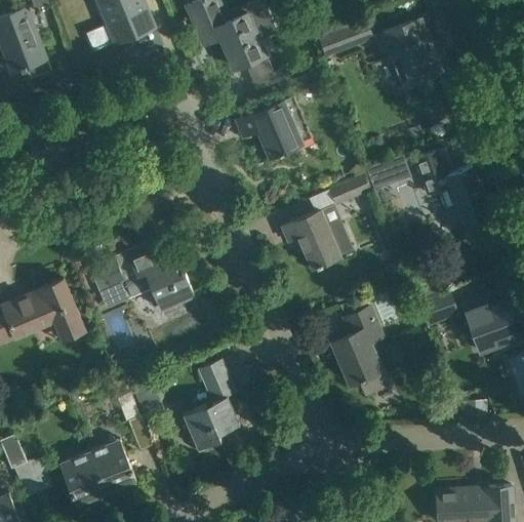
[(31,0),(35,10),(50,4),(48,0),(31,0)]
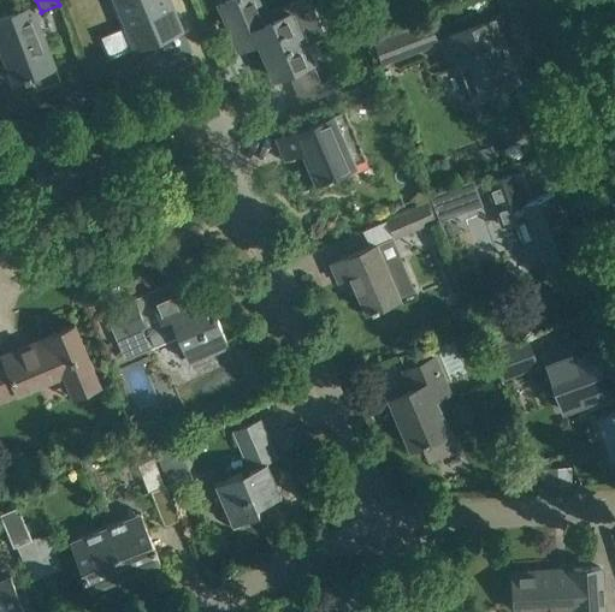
[(164,0),(114,0),(120,13),(104,21),(118,55),(177,31),(164,0)]
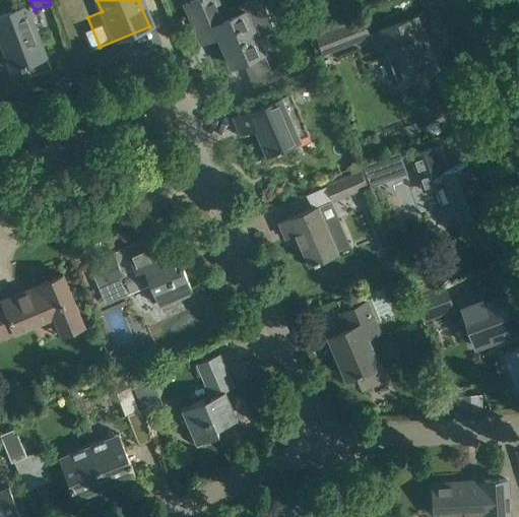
[(223,21),(213,0),(198,0),(184,7),(195,35),(212,27),(230,68),(262,55),(244,13),(223,21)]
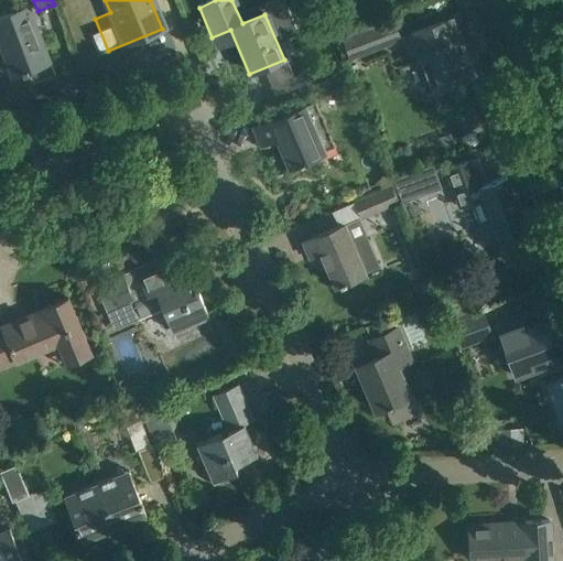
[(26,75),(26,74),(30,72),(33,81),(51,74),(52,77),(53,77),(28,9),(0,19),(0,52),(10,79),(21,75),(22,77),(26,75)]
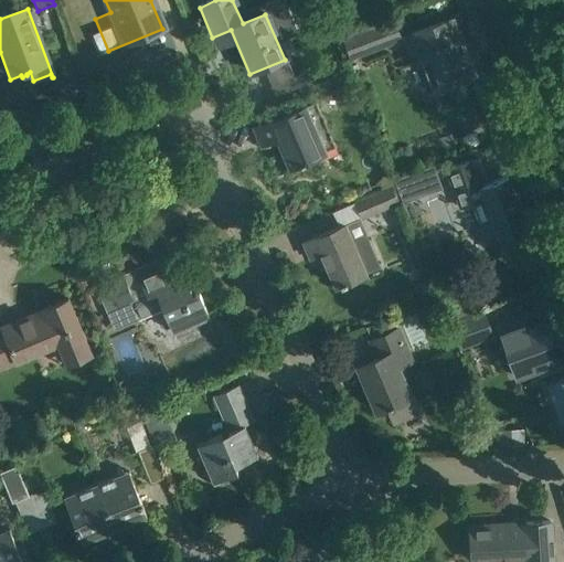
[(401,41),(393,19),(341,39),(349,60),(401,41)]
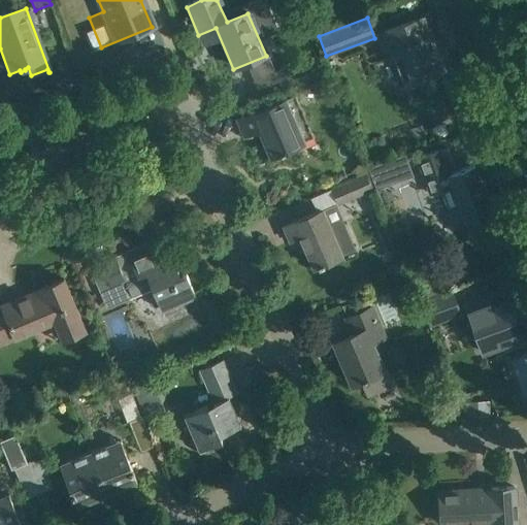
[(391,57),(402,87),(439,73),(420,21),(384,33),(392,56),(391,57)]
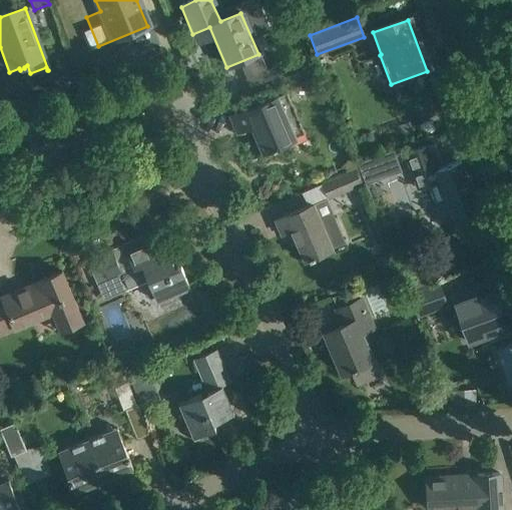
[(304,135),(287,94),(229,118),(235,133),(250,127),(262,153),(271,149),(272,151),(276,149),(276,147),(304,135)]
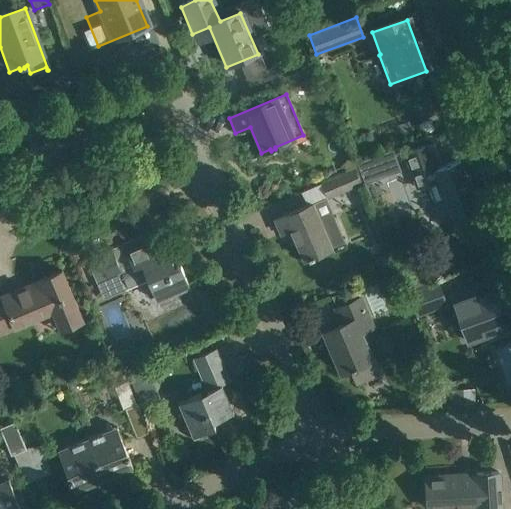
[(469,212),(469,214),(481,210),(475,193),(471,194),(459,162),(435,171),(432,164),(438,162),(432,147),(403,158),(415,191),(438,183),(444,201),(433,205),(441,225),(456,219),(455,217),(469,212)]
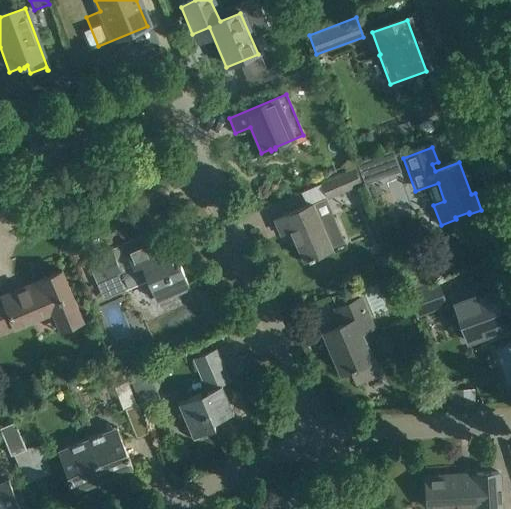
[(365,184),(379,179),(373,162),(359,168),(365,184)]
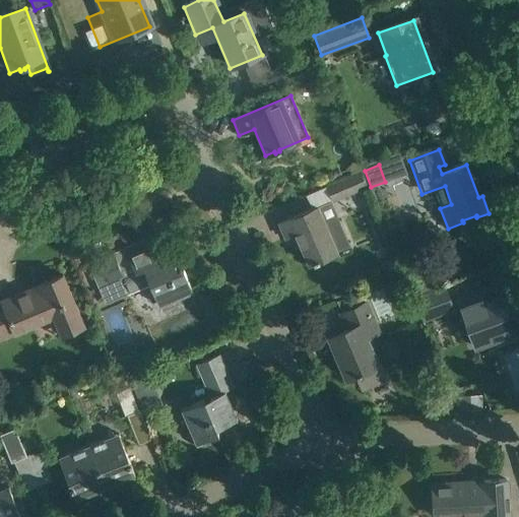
[(326,188),(332,203),(366,189),(359,174),(326,188)]
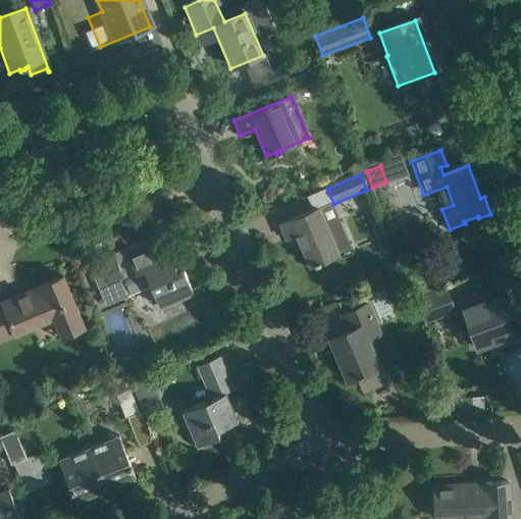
[(319,264),(318,262),(350,249),(339,223),(326,229),(317,209),(279,226),(285,241),(296,237),(309,267),(313,265),(314,266),(319,264)]
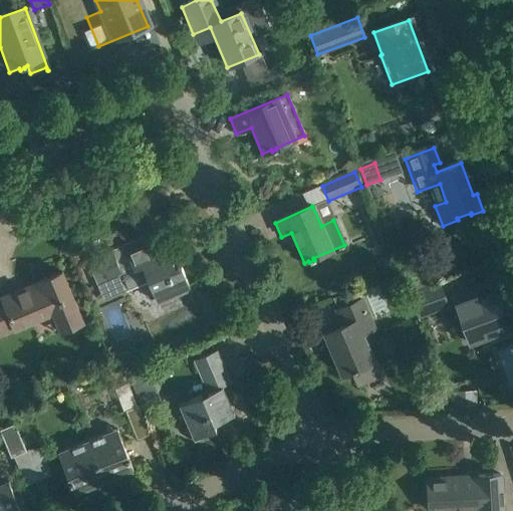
[(96,258),(106,282),(117,278),(124,293),(147,283),(157,304),(190,290),(171,247),(153,254),(152,250),(158,248),(152,235),(96,258)]
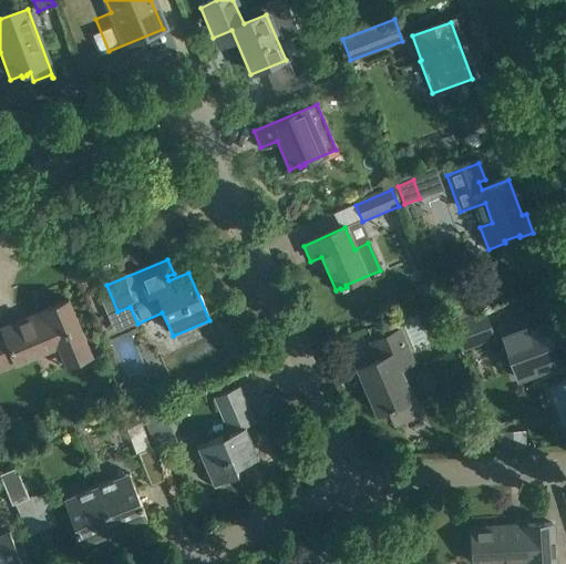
[(0,371),(57,348),(65,367),(91,357),(67,301),(32,316),(34,319),(18,326),(17,322),(0,330),(0,332),(2,337),(0,338),(0,371)]
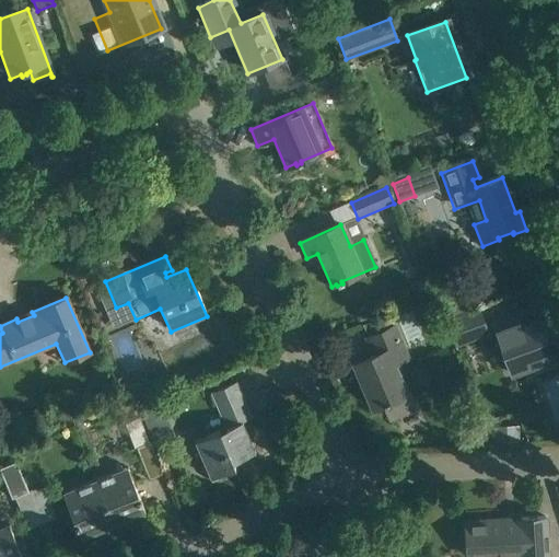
[(454,350),(487,337),(477,313),(444,325),(454,350)]
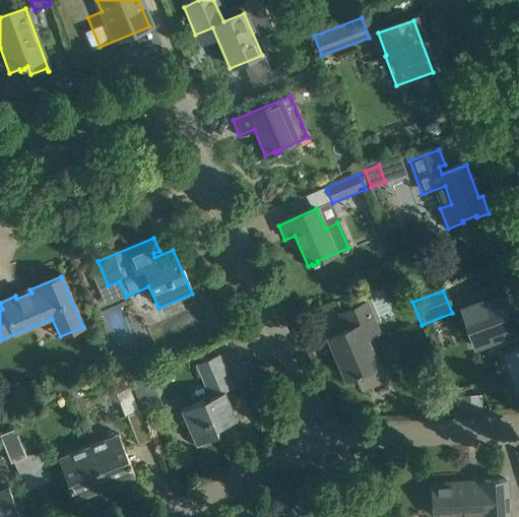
[(457,302),(474,348),(491,343),(488,335),(515,326),(518,337),(518,333),(506,298),(481,307),(476,295),(457,302)]
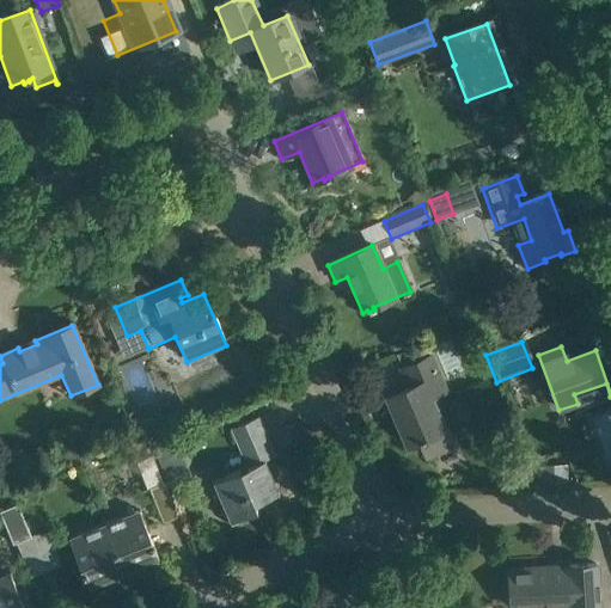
[(425,460),(451,449),(429,399),(445,393),(429,358),(399,370),(408,390),(385,399),(407,447),(416,443),(425,460)]
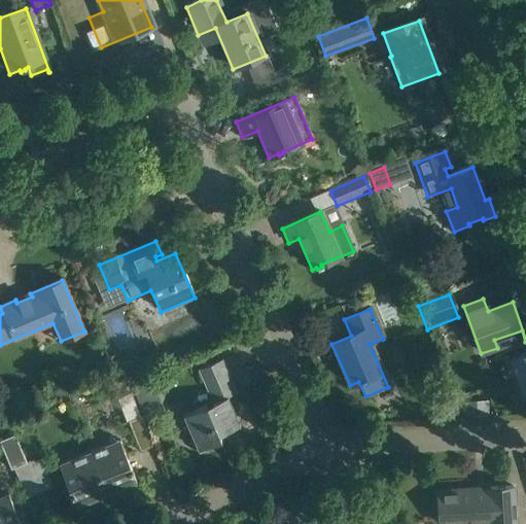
[(182,417),(197,451),(220,442),(218,435),(239,426),(226,398),(236,394),(221,361),(197,372),(211,405),(182,417)]
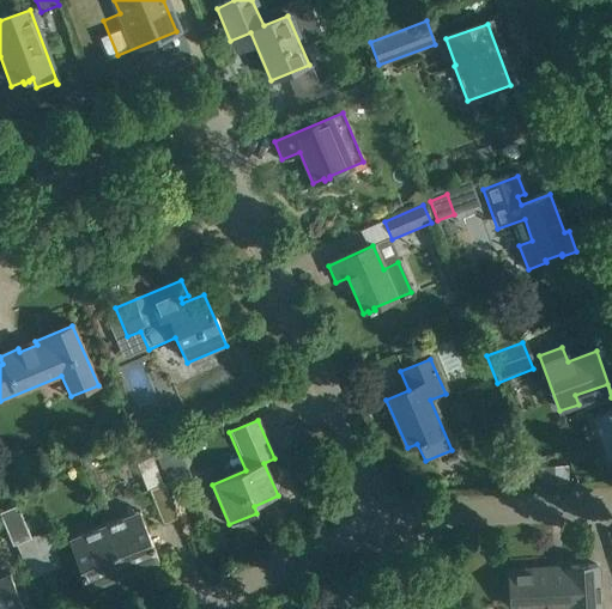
[(157,463),(179,454),(174,440),(151,450),(157,463)]
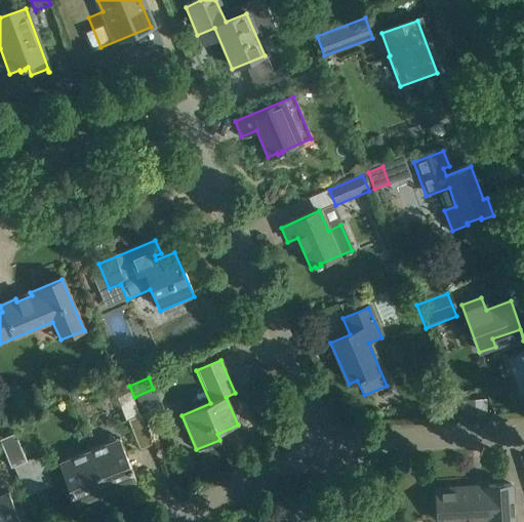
[(485,416),(484,404),(468,405),(469,417),(485,416)]
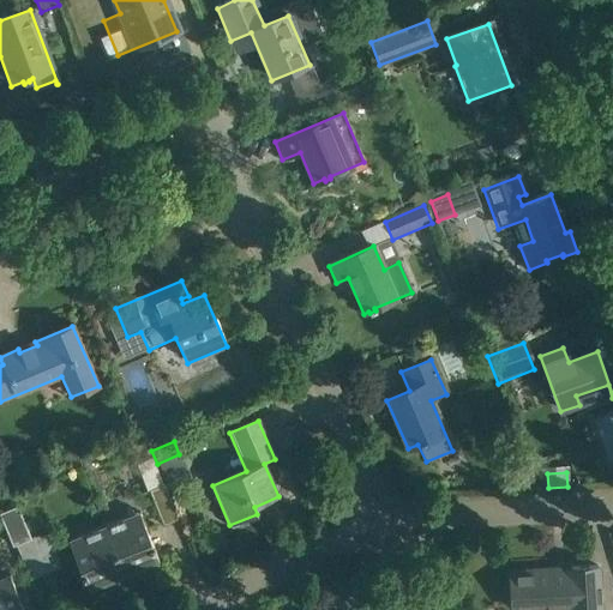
[(163,529),(179,523),(164,488),(149,494),(163,529)]
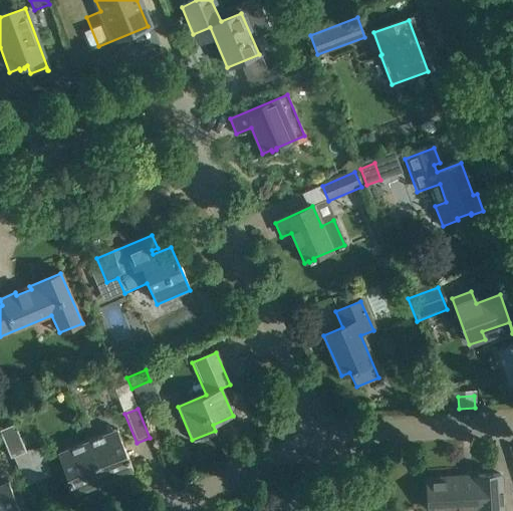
[(13,425),(0,431),(0,436),(9,459),(12,458),(25,453),(13,425)]
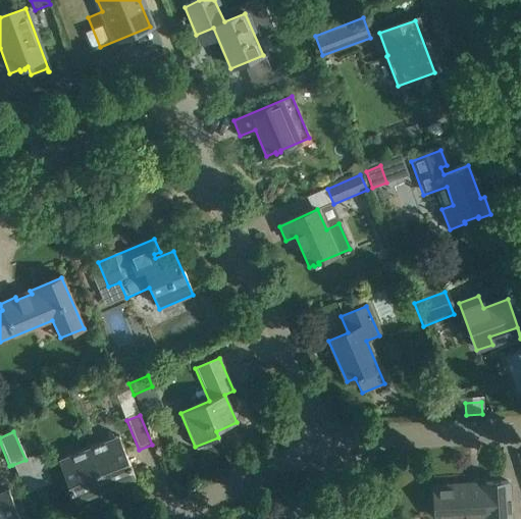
[(88,450),(104,490),(134,477),(117,437),(88,450)]
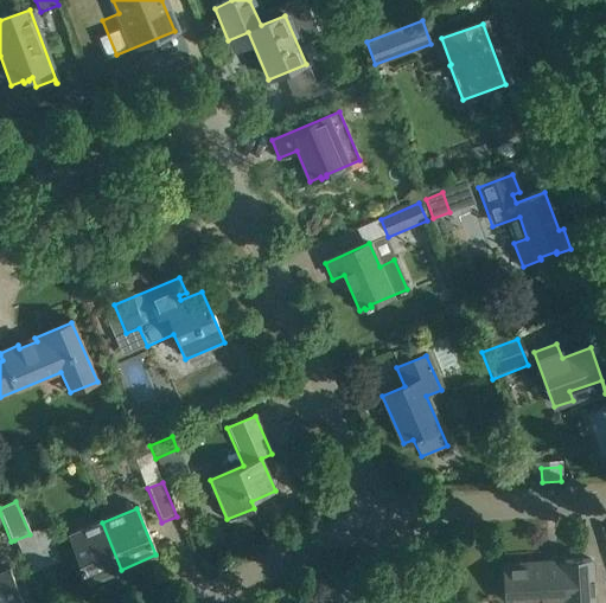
[(85,584),(121,570),(102,523),(67,537),(85,584)]
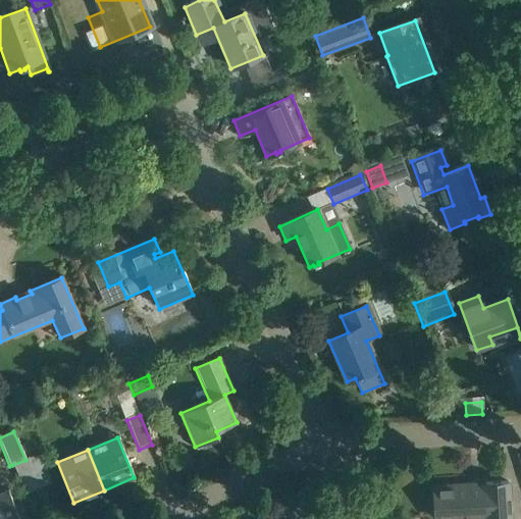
[(25,460),(38,490),(51,484),(39,454),(25,460)]
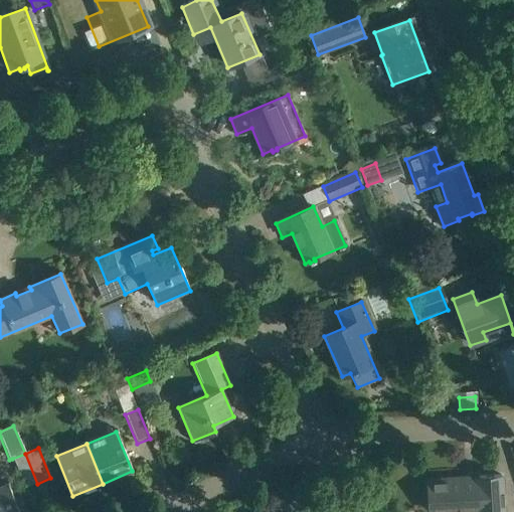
[(37,484),(25,454),(12,459),(24,489),(37,484)]
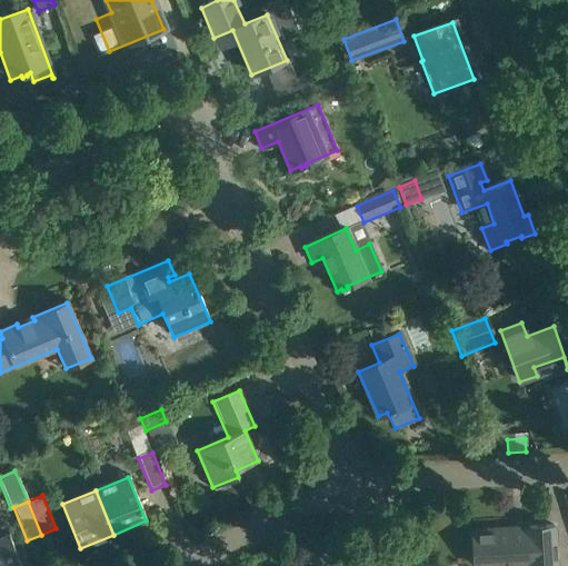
[(555,565),(552,528),(472,533),(475,565),(511,565),(529,564),(529,565),(555,565)]
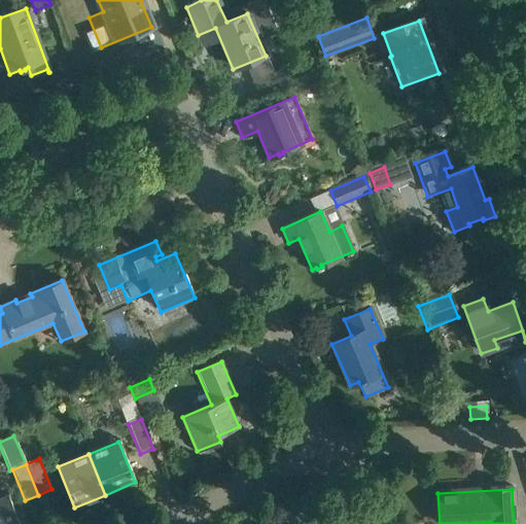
[(19,523),(7,496),(0,499),(0,523),(19,523)]
